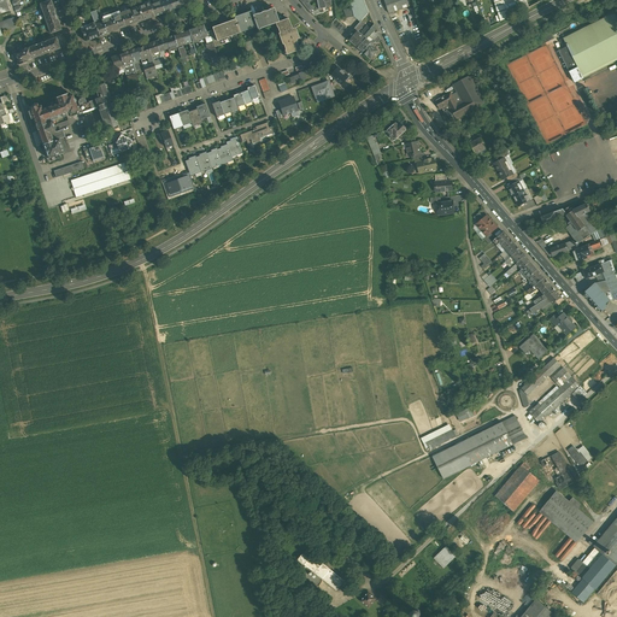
[(51,0),(40,4),(45,19),(56,16),(51,0)]
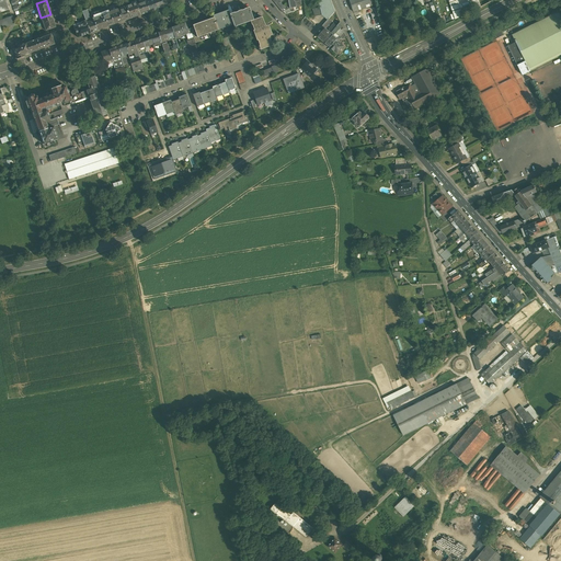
[(130,19),(140,15),(149,12),(146,3),(144,0),(138,0),(139,3),(137,4),(136,2),(126,7),(130,19)]
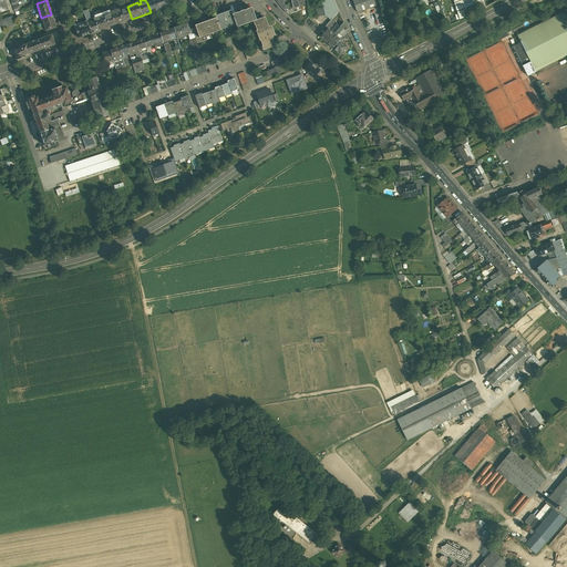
[(155,0),(154,0),(147,3),(151,12),(158,9),(155,0)]
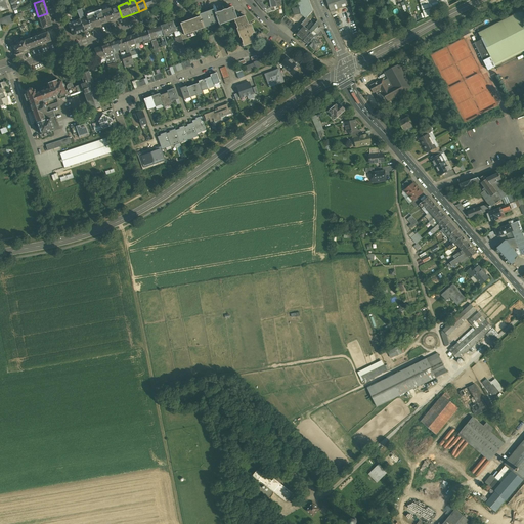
[(263,0),(259,0),(255,1),(262,10),(265,8),(266,7),(265,6),(263,0)]
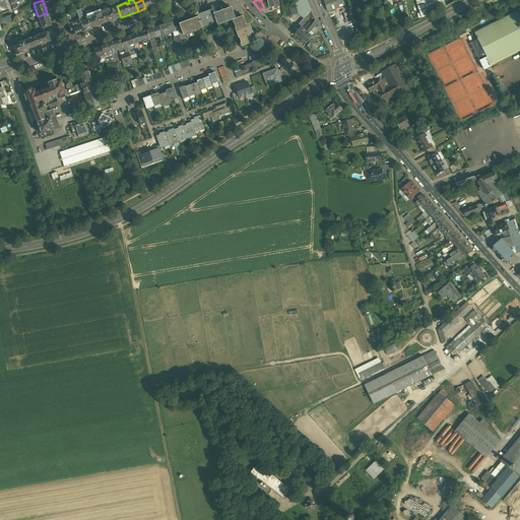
[(306,0),(295,0),(297,7),(299,14),(304,18),(305,17),(311,11),(306,0)]
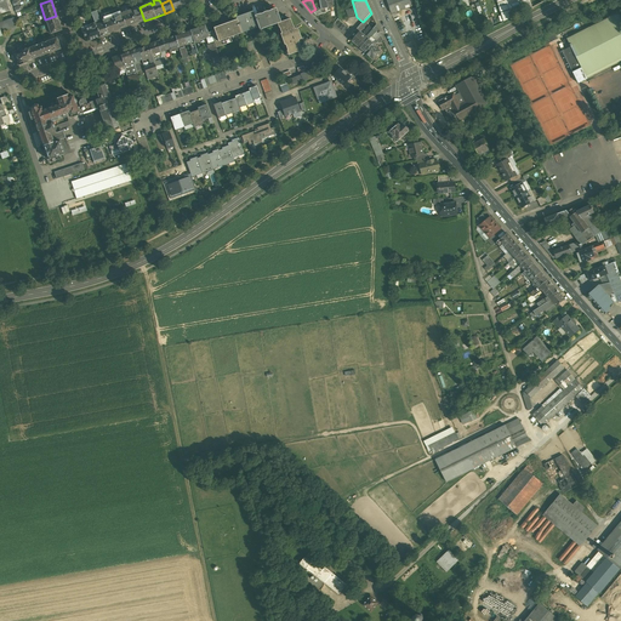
[(409,0),(386,0),(392,13),(412,6),(409,0)]
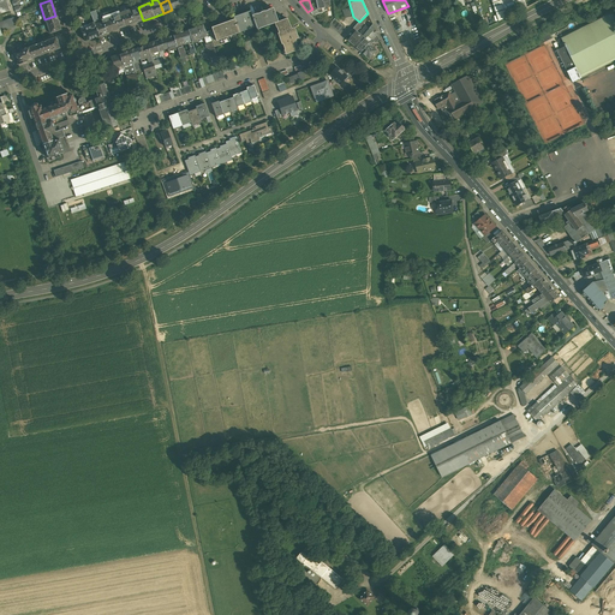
[(138,7),(129,10),(133,24),(143,21),(138,7)]
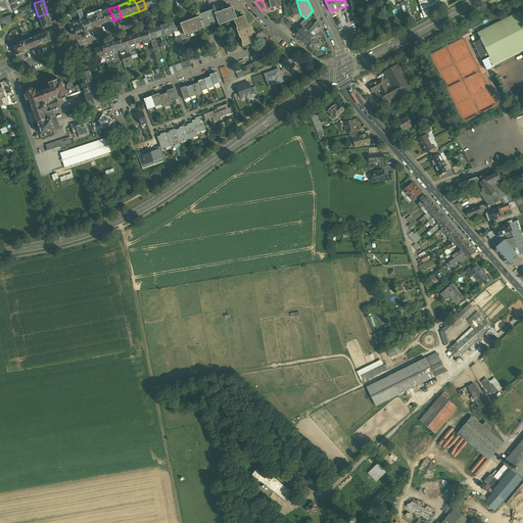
[(228,9),(225,10),(224,9),(222,10),(222,11),(219,12),(218,11),(214,13),(218,22),(218,24),(218,26),(223,24),(222,21),(226,20),(227,22),(227,20),(231,18),(232,20),(233,20),(233,19),(236,18),(232,7),(228,8),(228,9)]
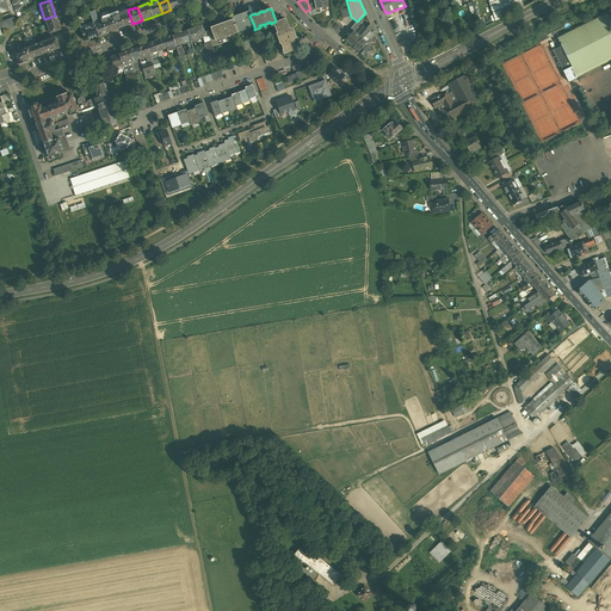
[(349,8),(340,11),(343,18),(351,17),(349,8)]
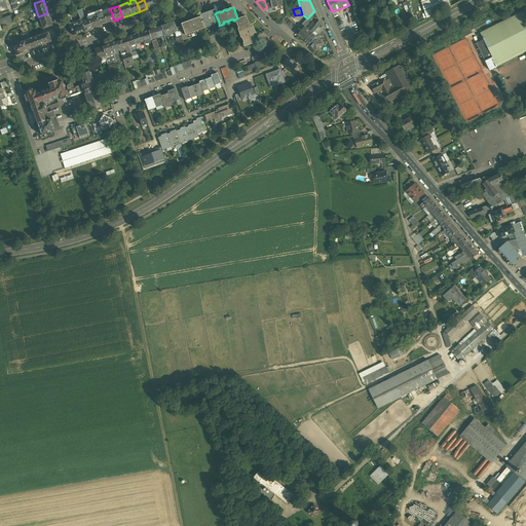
[(110,8),(103,11),(107,24),(114,21),(110,8)]
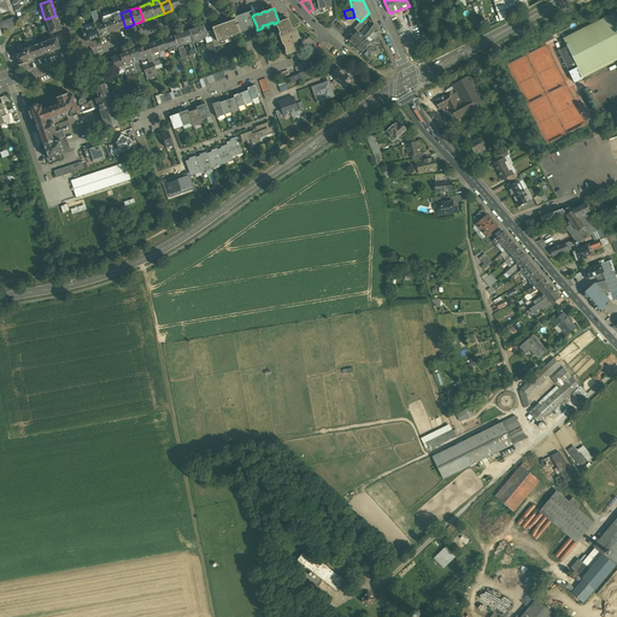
[(251,11),(234,17),(234,19),(235,19),(240,34),(257,28),(257,27),(252,16),(251,11)]
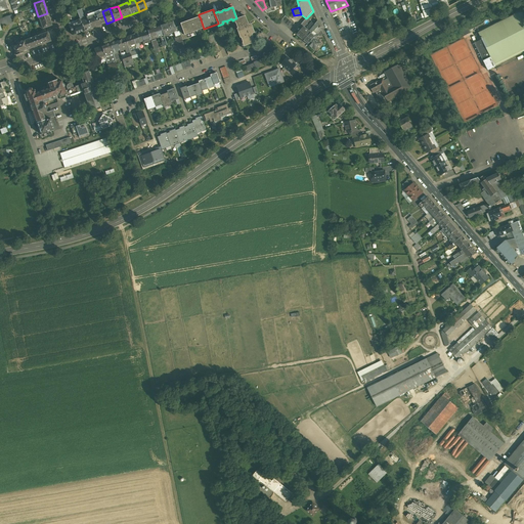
[(523,52),(523,14),(521,9),(478,30),(482,40),(475,43),(487,70),(523,52)]
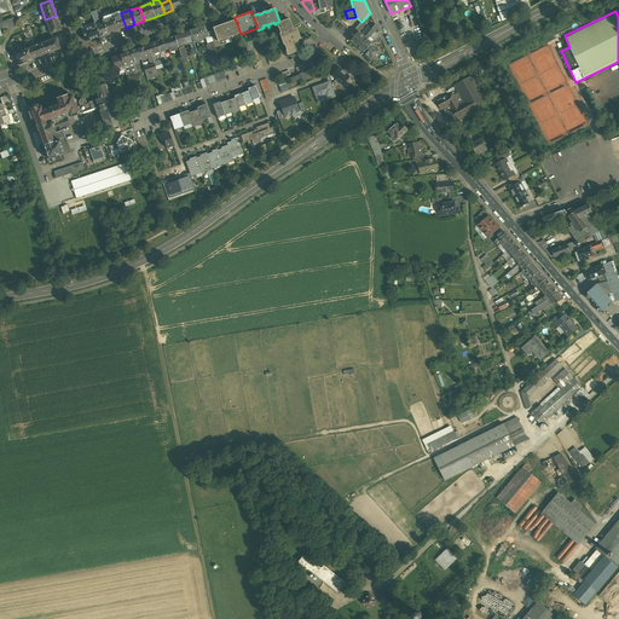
[(121,13),(111,17),(116,30),(126,28),(121,13)]
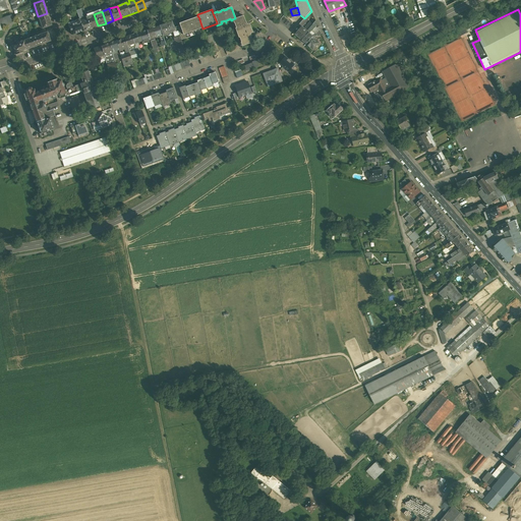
[(47,13),(38,16),(43,29),(52,25),(47,13)]
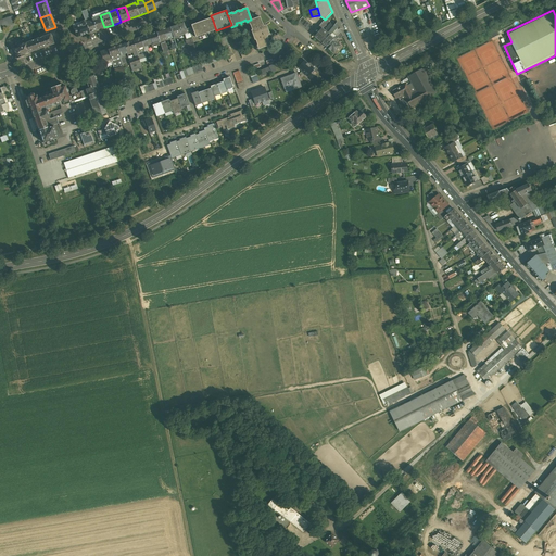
[(92,21),(88,22),(88,20),(87,15),(83,16),(85,21),(89,33),(97,30),(92,21)]
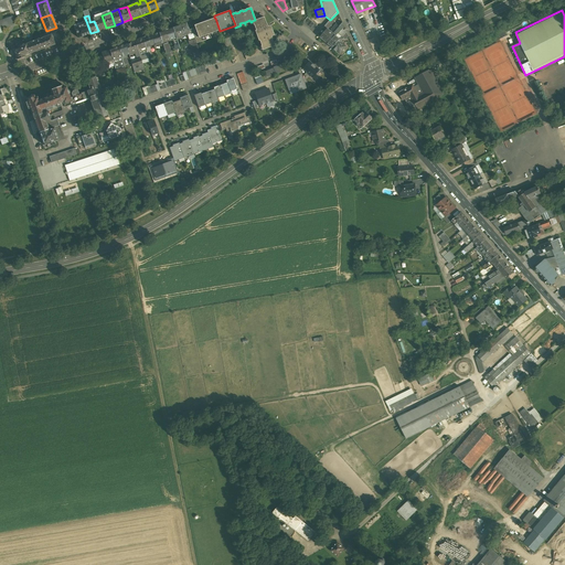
[(102,16),(93,19),(94,21),(98,31),(106,28),(102,16)]
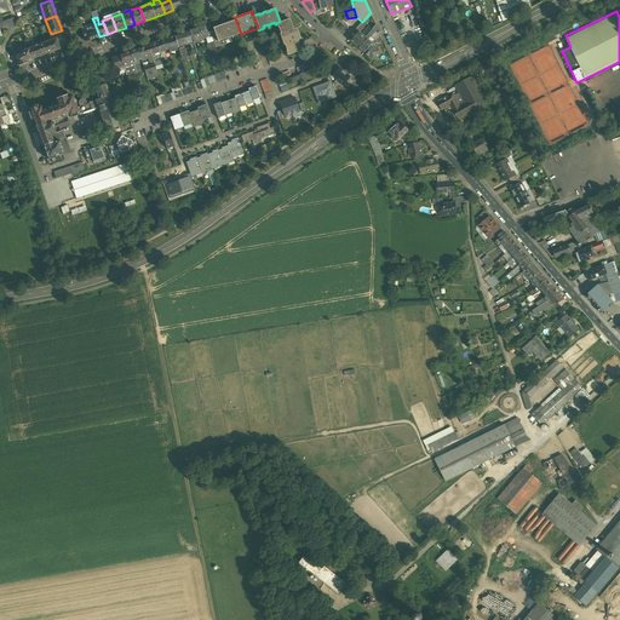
[(0,65),(0,67),(0,65),(0,36),(1,36),(0,33),(17,27),(13,18),(0,23),(0,65)]
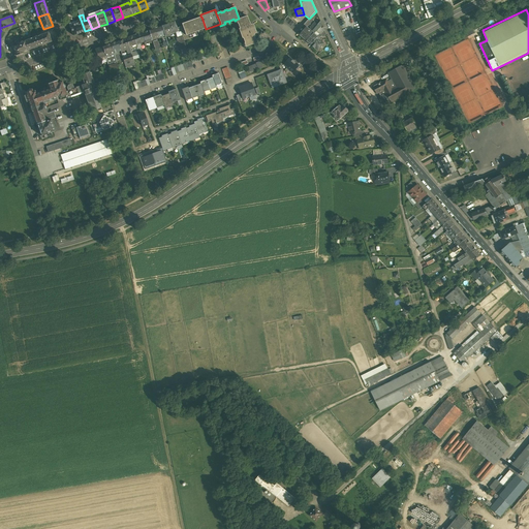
[(200,17),(182,24),(183,26),(180,27),(183,36),(184,40),(197,36),(196,32),(206,29),(201,17),(200,17)]
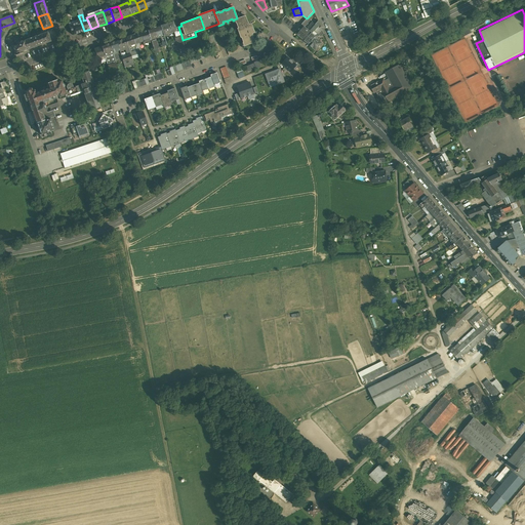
[(237,18),(236,19),(237,23),(236,24),(237,29),(236,29),(237,30),(239,29),(240,33),(252,29),(251,24),(248,25),(247,22),(247,23),(245,16),(237,18)]
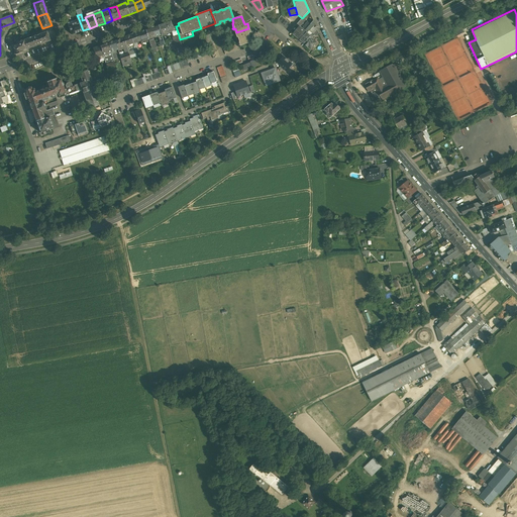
[(302,19),(296,26),(298,28),(300,26),(306,19),(303,17),(302,18),(302,19)]
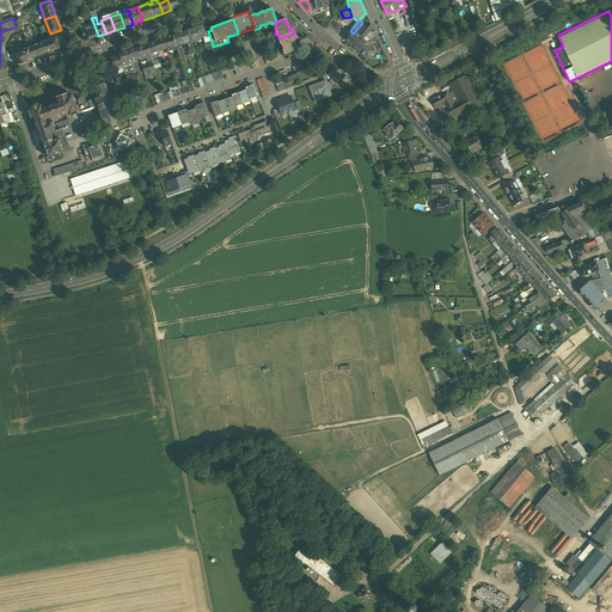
[(93,23),(80,28),(85,41),(98,36),(93,23)]
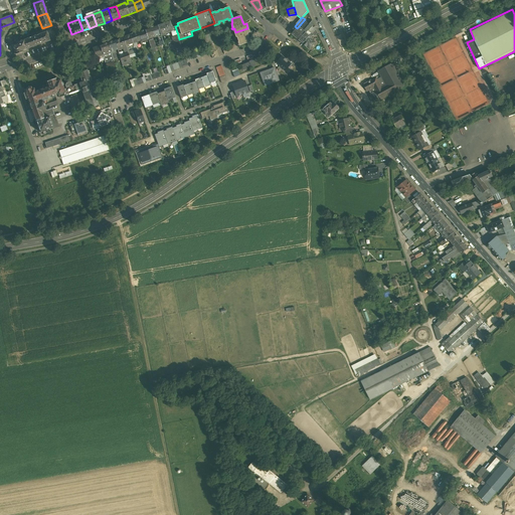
[(169,20),(157,25),(161,35),(173,31),(169,20)]
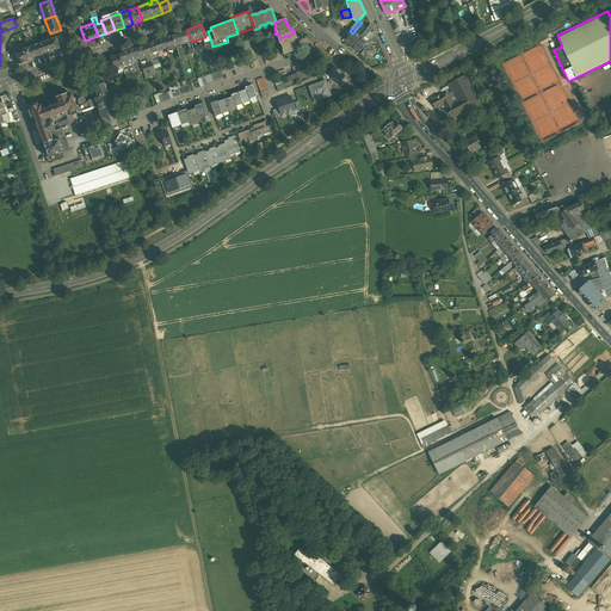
[(352,45),(368,29),(364,26),(359,32),(358,35),(355,31),(352,34),(346,41),(352,45)]
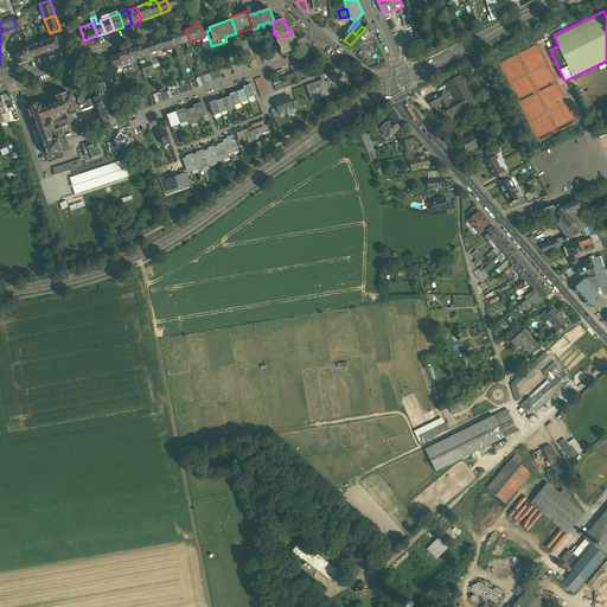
[(362,40),(360,39),(362,37),(363,37),(370,30),(366,26),(365,29),(350,45),(357,52),(365,43),(368,40),(364,38),(362,40)]
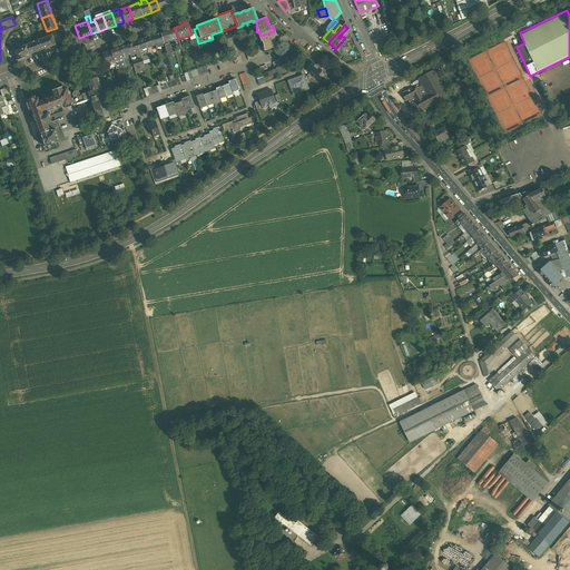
[(174,28),(167,30),(170,41),(175,39),(175,41),(177,50),(182,49),(178,39),(174,28)]
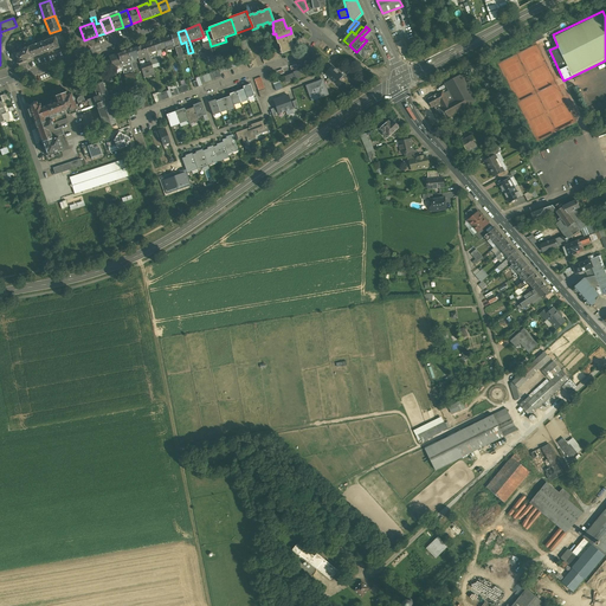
[(178,32),(171,34),(175,49),(178,58),(182,56),(179,46),(178,47),(178,45),(181,44),(178,32)]
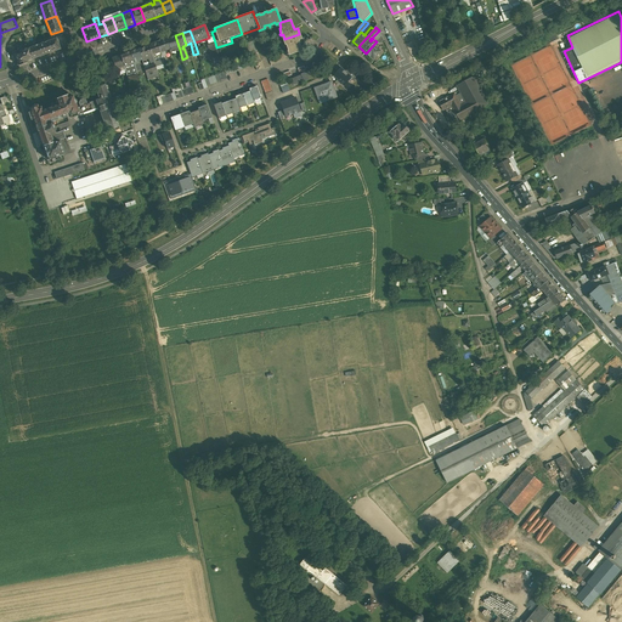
[(299,34),(284,39),(287,44),(284,45),(286,45),(287,51),(289,50),(290,55),(301,51),(299,44),(299,43),(299,40),(301,39),(299,34)]
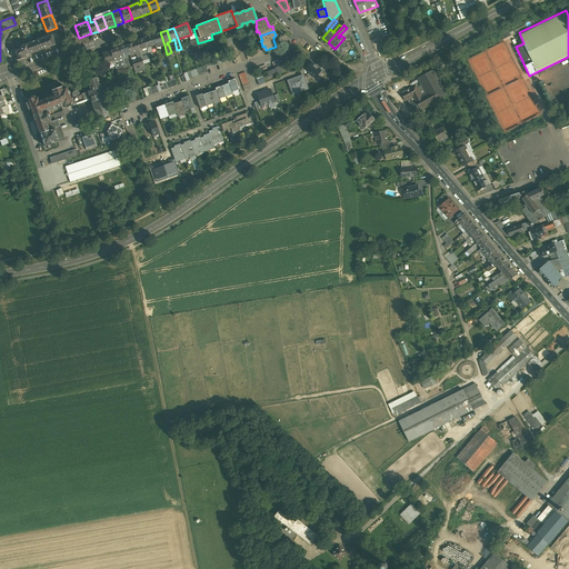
[(160,32),(151,36),(155,46),(156,48),(156,47),(159,46),(159,48),(165,46),(160,32)]
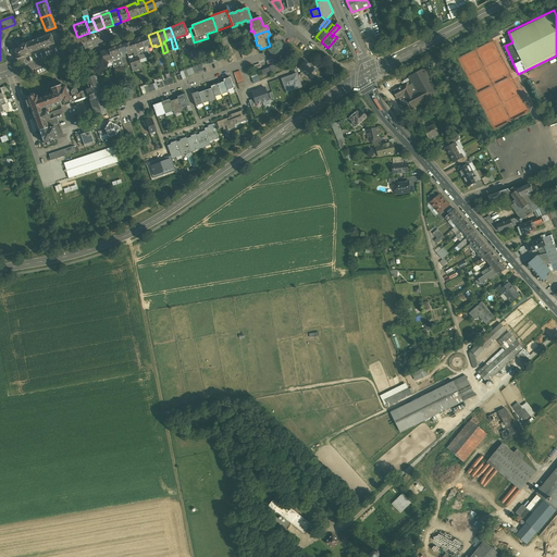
[(337,37),(335,39),(327,48),(335,53),(342,46),(336,41),(339,38),(341,39),(343,37),(339,34),(337,37)]
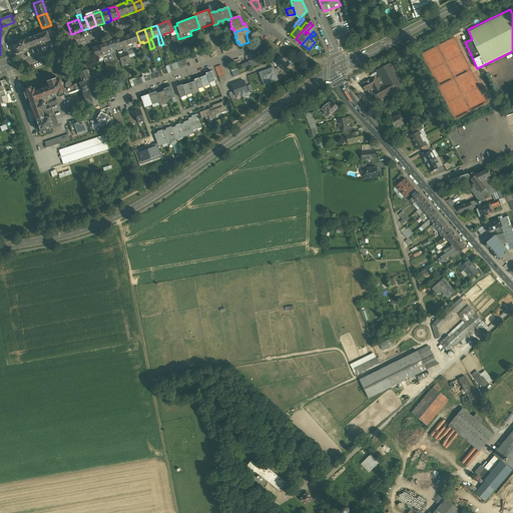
[(46,32),(38,35),(41,43),(49,41),(46,32)]
